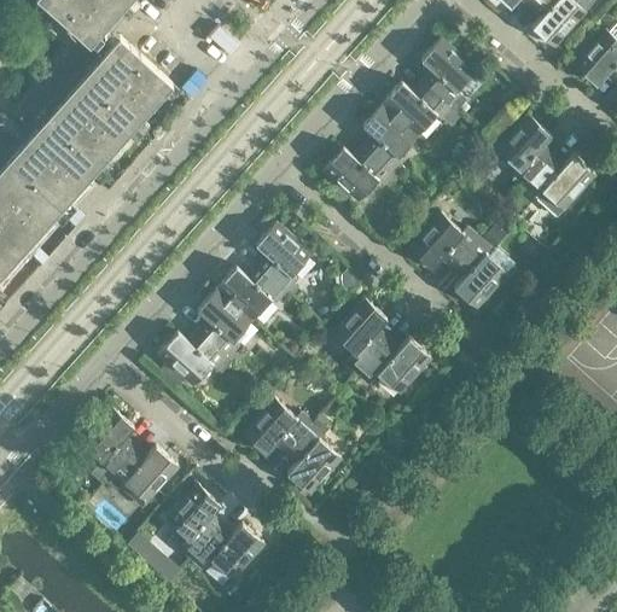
[(9,0),(59,45),(62,48),(62,52),(60,56),(13,109),(22,117),(126,0),(9,0)]
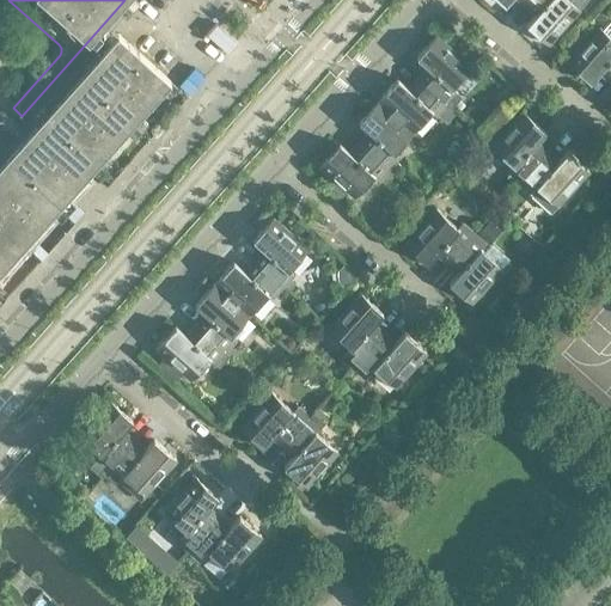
[(525,0),(530,4),(533,0),(493,0),(505,11),(514,0),(525,0)]
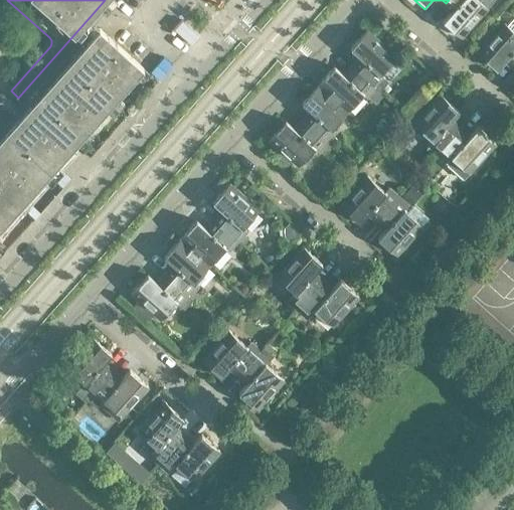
[(474,0),(449,0),(446,3),(455,11),(443,25),(462,41),(488,12),(474,0)]
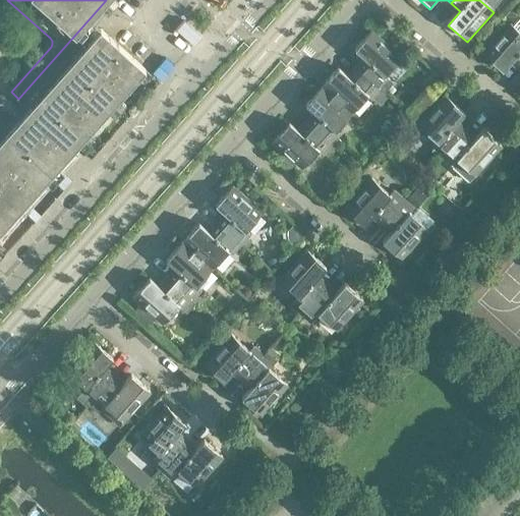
[(515,61),(519,64),(519,35),(512,27),(484,57),(503,74),(515,61)]
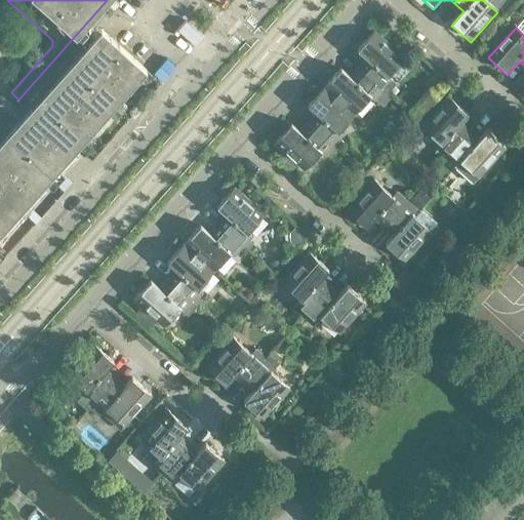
[(69,145),(77,152),(147,74),(101,33),(30,112),(38,120),(34,125),(63,151),(69,145)]
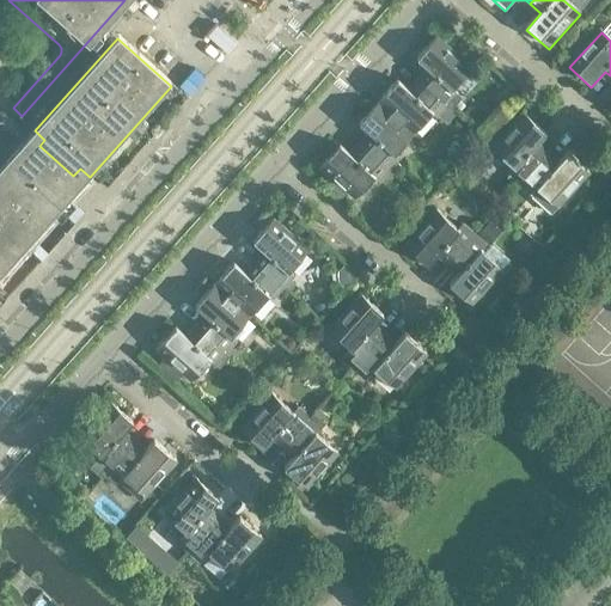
[(423,87),(447,109),(452,114),(463,102),(453,93),(472,72),(437,41),(417,62),(433,77),(423,87)]
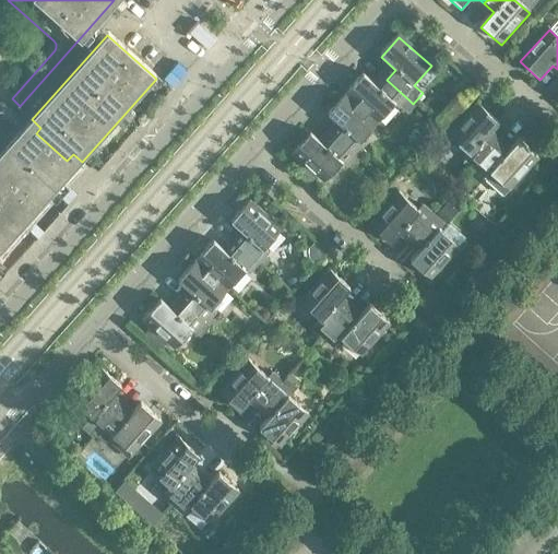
[(364,77),(345,96),(378,126),(394,106),(399,110),(408,99),(387,80),(378,90),(364,77)]
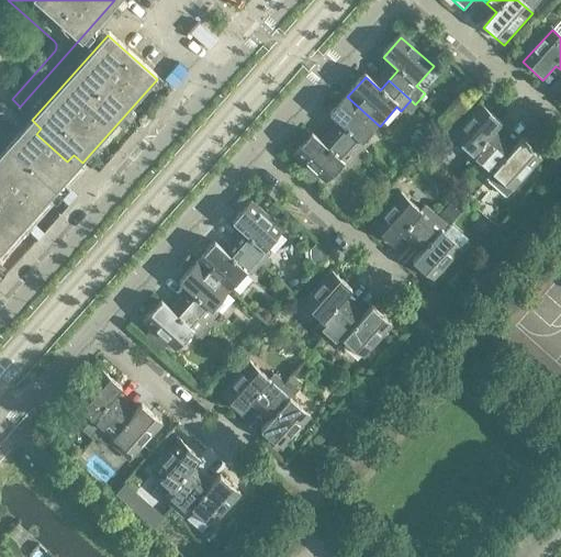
[(380,126),(347,97),(329,117),(344,130),(336,140),(363,165),(369,157),(363,153),(367,148),(362,145),(380,126)]
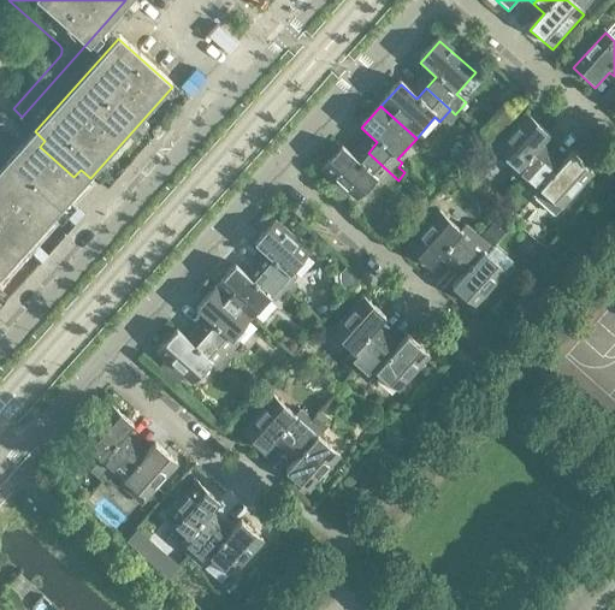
[(0,134),(6,135),(13,126),(5,118),(0,118),(0,134)]
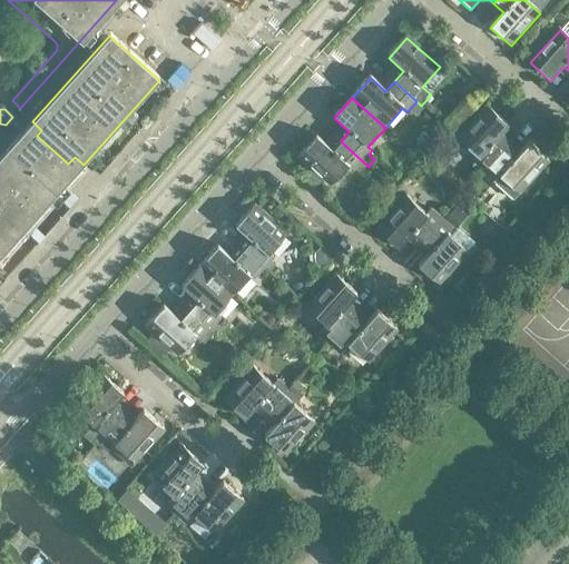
[(474,164),(486,174),(506,151),(496,142),(509,127),(489,109),(459,141),(479,159),(474,164)]
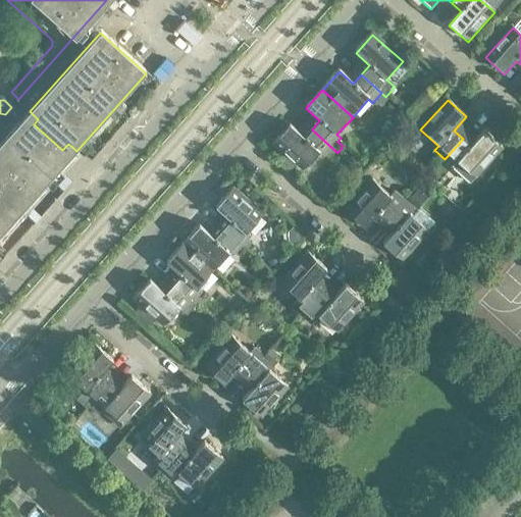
[(322,158),(330,149),(336,154),(337,153),(312,130),(303,139),(290,126),(273,146),(303,172),(319,154),(322,158)]
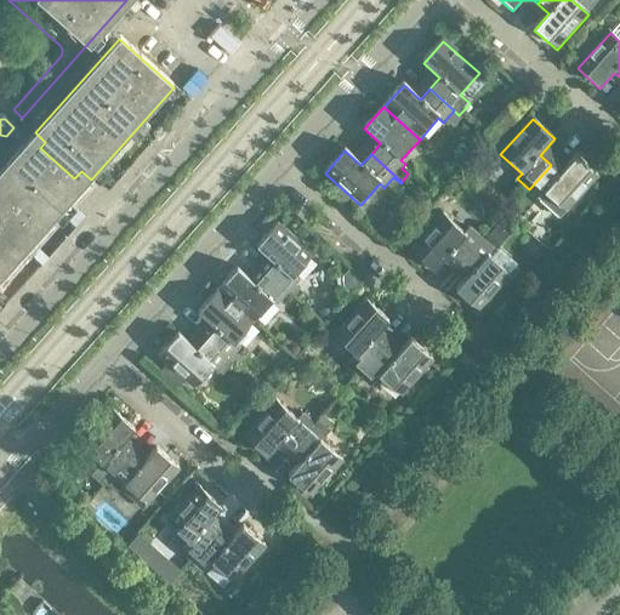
[(17,154),(0,172),(0,280),(69,204),(60,195),(67,187),(32,157),(27,163),(17,154)]
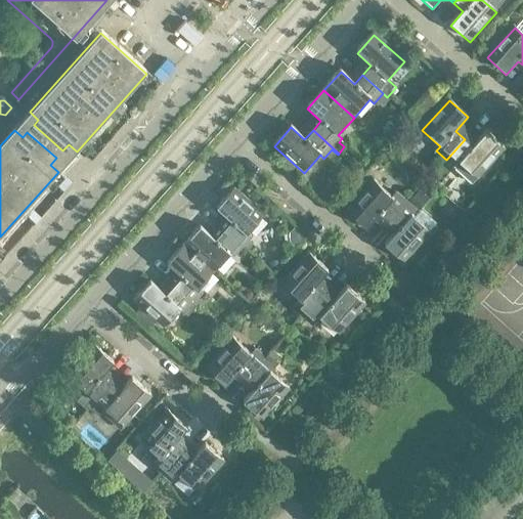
[(474,147),(465,139),(446,160),(456,168),(454,171),(472,186),(505,150),(486,133),(474,147)]
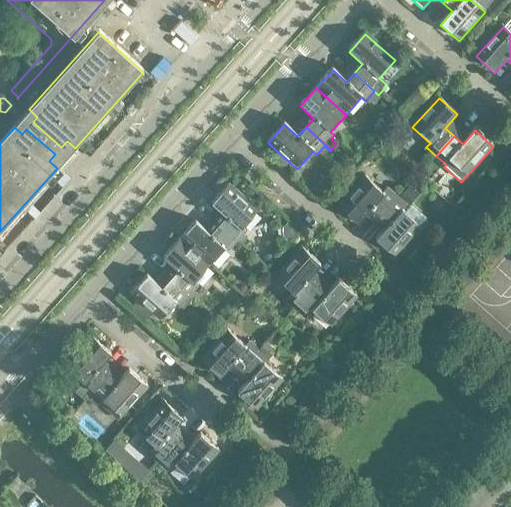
[(370,212),(379,220),(397,200),(387,191),(383,195),(366,179),(339,208),(358,225),(370,212)]
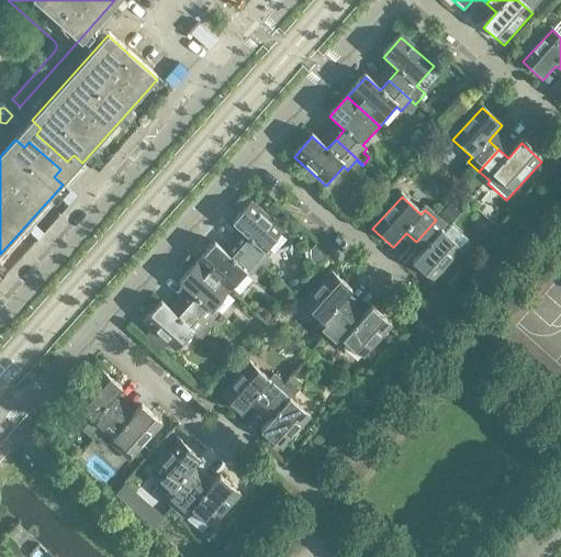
[(247,238),(238,248),(260,268),(269,257),(266,254),(283,234),(250,205),(232,225),(247,238)]
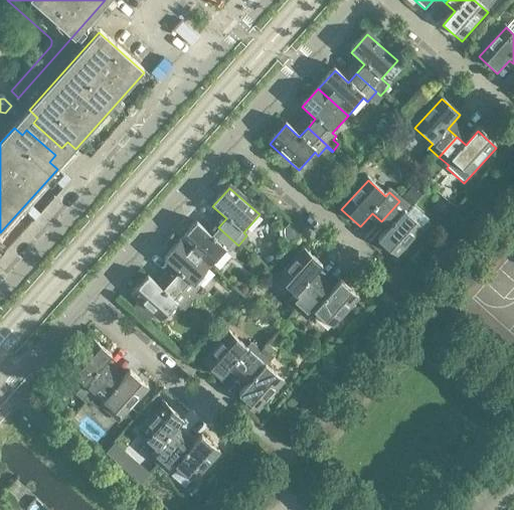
[(399,201),(381,221),(390,229),(378,242),(396,260),(423,229),(405,213),(408,210),(399,201)]
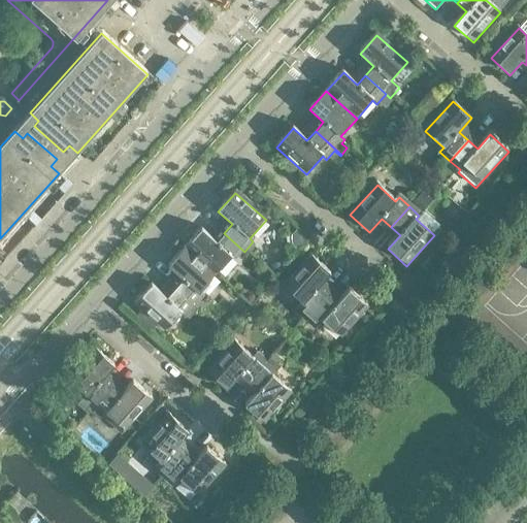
[(201,230),(185,249),(216,275),(231,258),(235,262),(244,252),(224,233),(216,242),(201,230)]
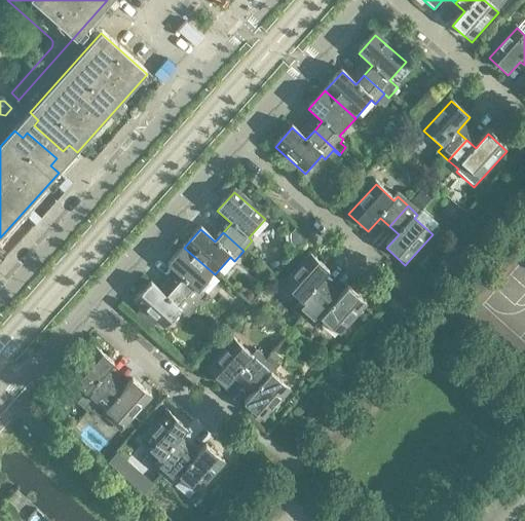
[(215,274),(184,248),(167,266),(181,278),(173,288),(193,306),(202,296),(198,293),(215,274)]
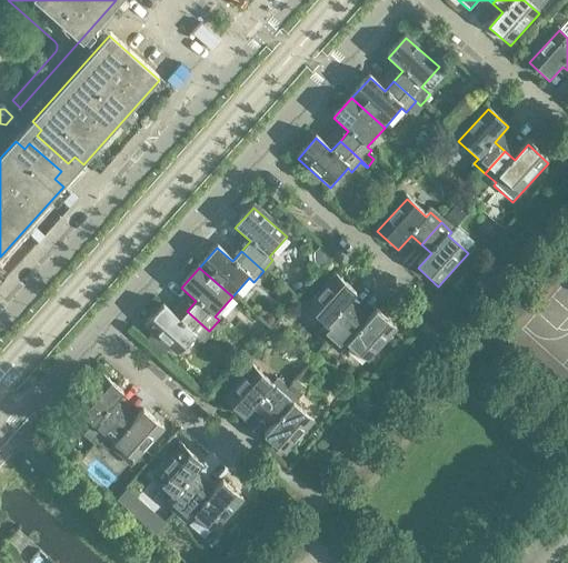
[(318,337),(329,347),(354,320),(344,310),(357,295),(337,278),(307,310),(327,328),(318,337)]
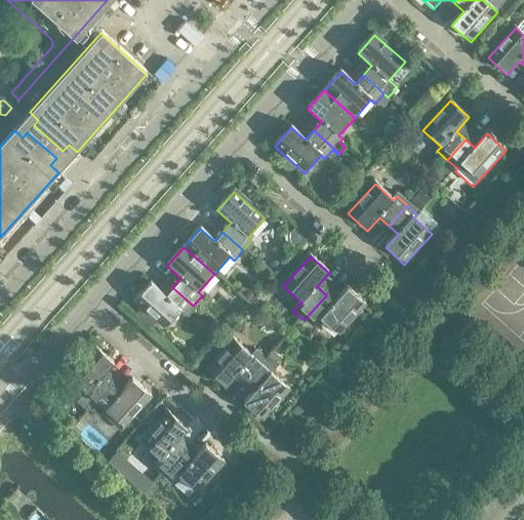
[(197,310),(193,306),(172,287),(164,296),(151,284),(134,303),(164,330),(180,312),(189,319),(197,310)]
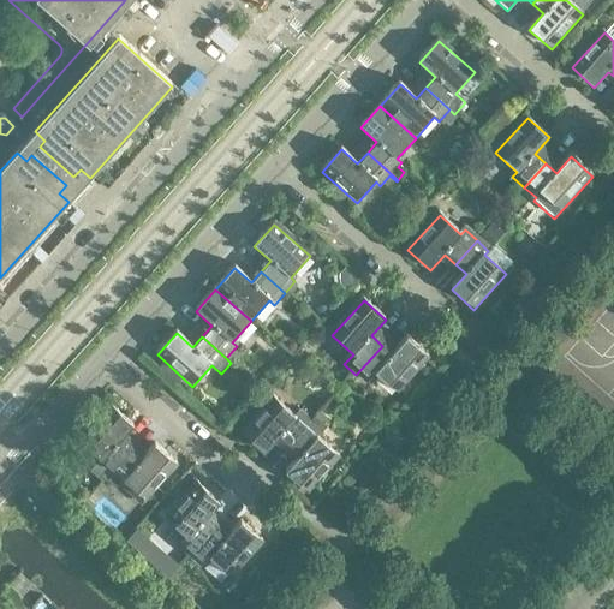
[(393,356),(382,346),(356,375),(368,384),(376,376),(398,394),(429,359),(407,339),(393,356)]
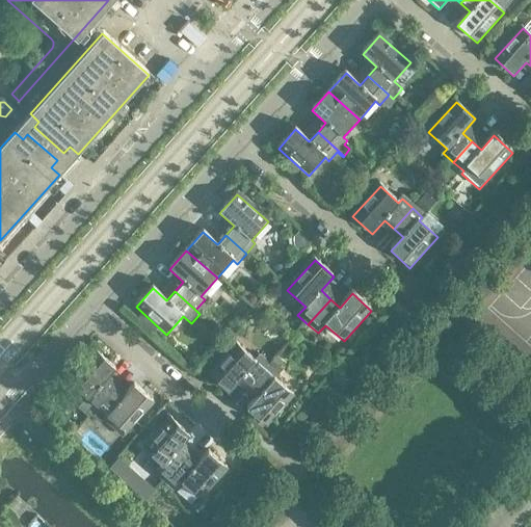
[(241,379),(250,388),(269,368),(259,359),(256,362),(237,346),(210,376),(229,394),(241,379)]
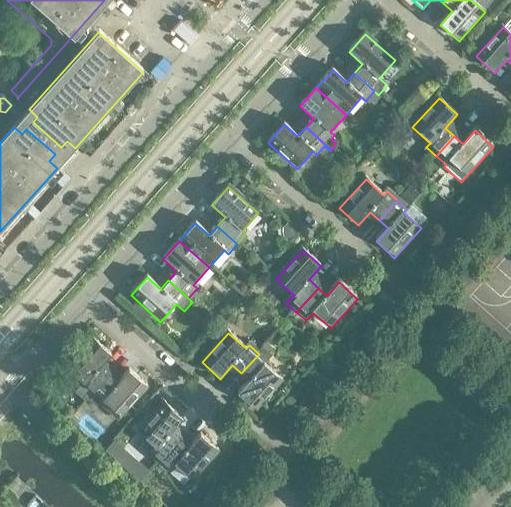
[(84,385),(81,388),(75,395),(85,403),(87,401),(108,377),(99,369),(111,356),(93,339),(67,369),(84,385)]
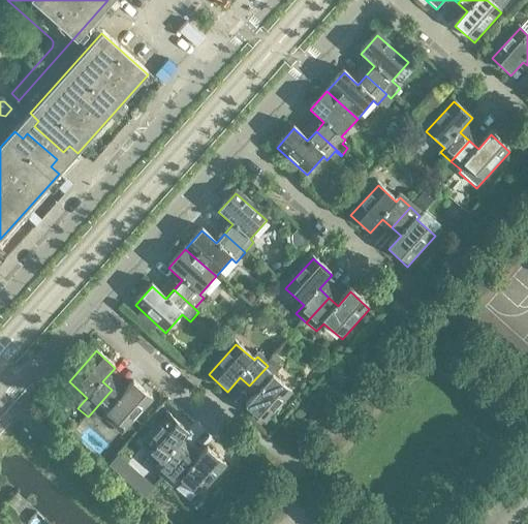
[(271,361),(268,366),(249,386),(258,394),(246,408),(265,425),(292,395),(274,378),(281,370),(271,361)]
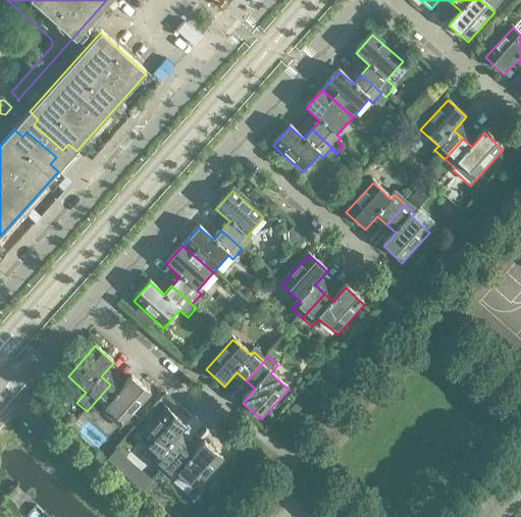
[(119,393),(110,384),(89,409),(99,418),(101,416),(119,431),(151,396),(132,379),(119,393)]
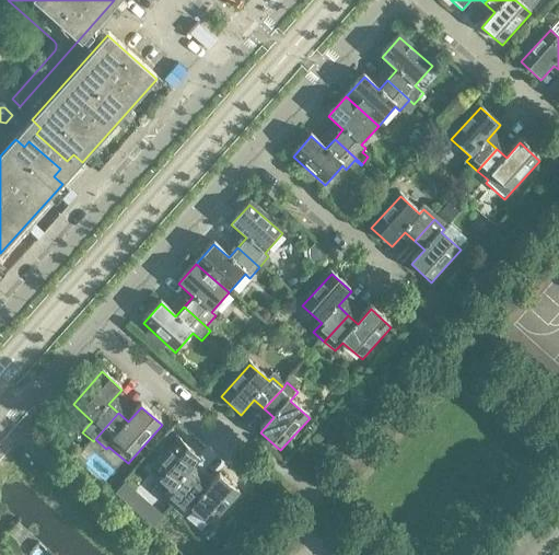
[(163,499),(173,509),(197,483),(187,474),(200,460),(179,441),(151,474),(171,492),(163,499)]
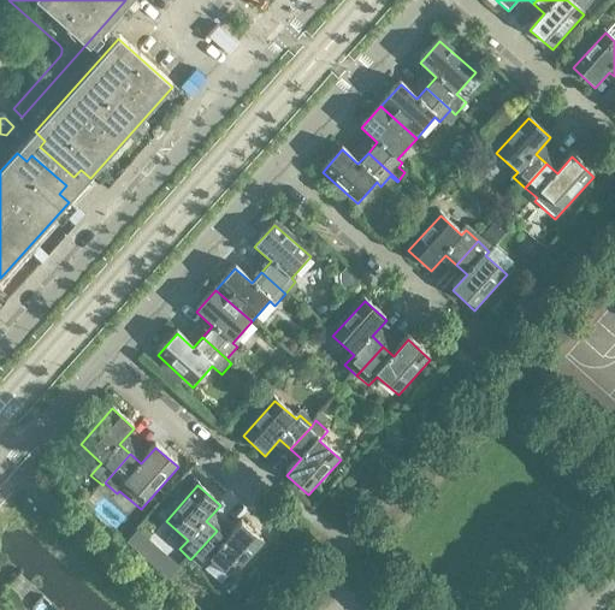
[(228,540),(217,531),(190,560),(202,570),(211,561),(232,580),(264,545),(242,525),(228,540)]
